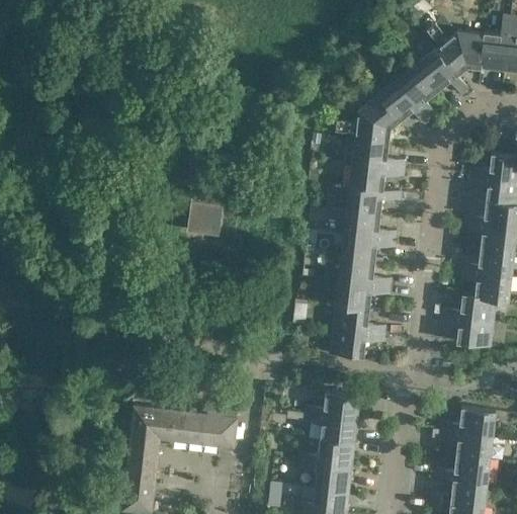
[(482,68),(506,71),(512,19),(504,18),(502,36),(486,34),(485,36),(482,68)]
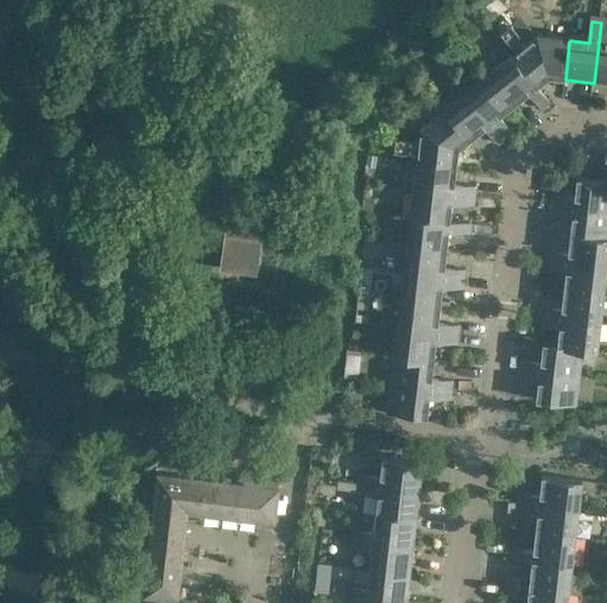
[(594,83),(606,84),(606,23),(601,23),(594,83)]
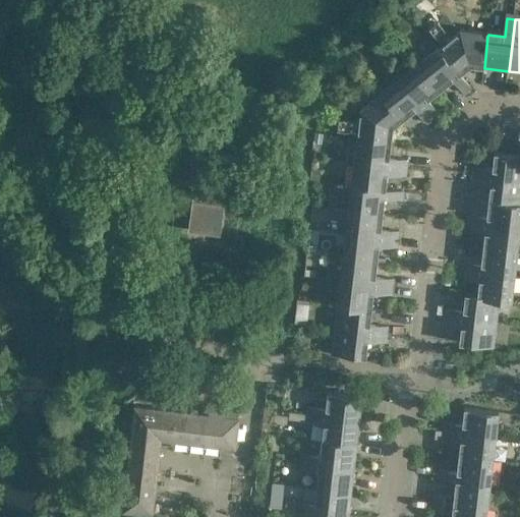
[(469,69),(461,33),(450,42),(438,26),(430,32),(442,47),(435,53),(467,95),(470,92),(459,77),(469,69)]
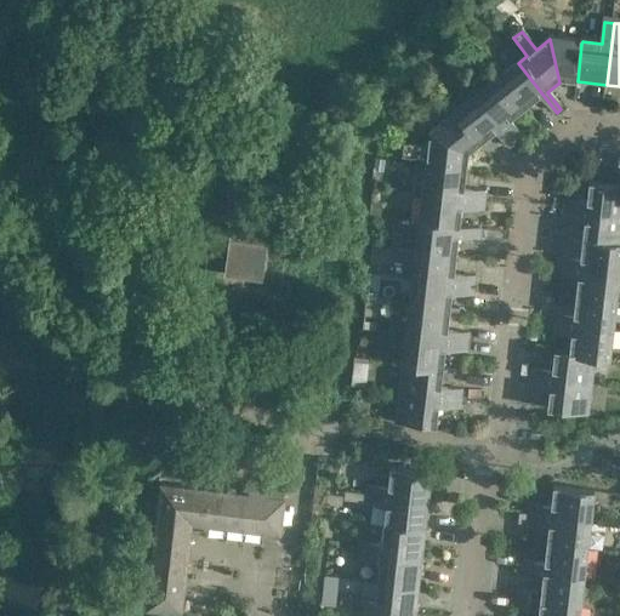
[(578,81),(581,44),(550,39),(559,83),(575,84),(576,81),(578,81)]
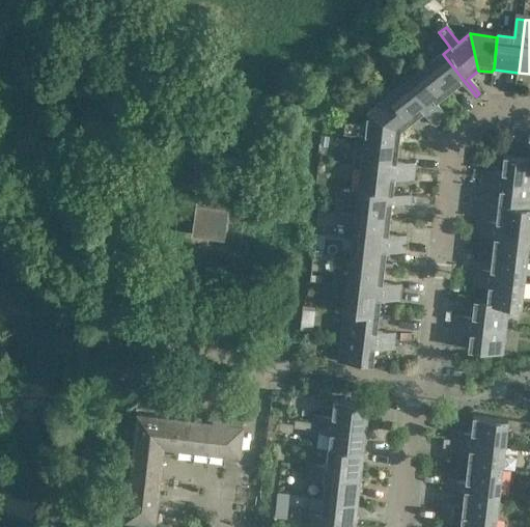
[(426,67),(448,93),(461,84),(472,99),(476,96),(443,54),(426,67)]
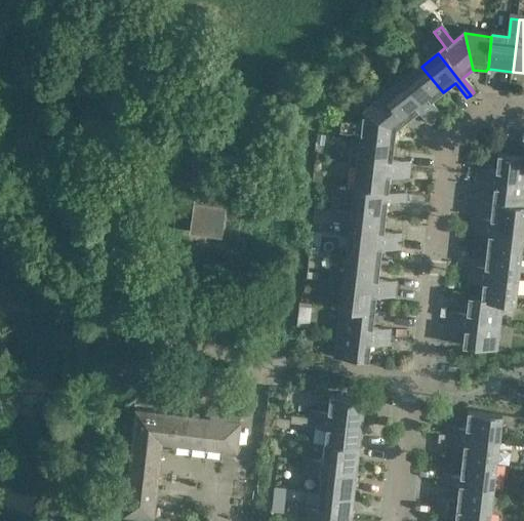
[(431,103),(443,92),(421,67),(403,81),(436,122),(442,117),(431,103)]
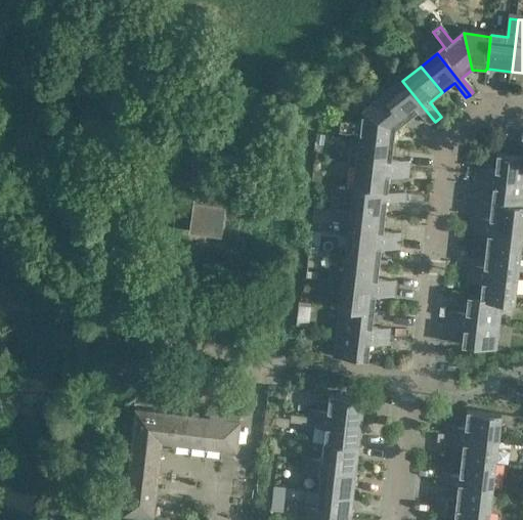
[(402,81),(385,95),(406,122),(418,113),(428,127),(435,122),(402,81)]
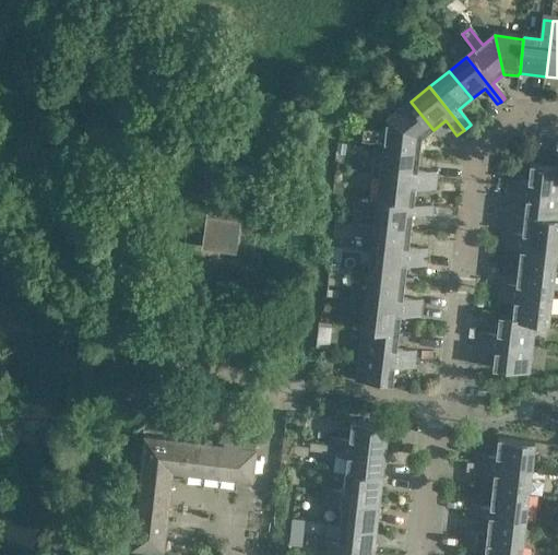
[(422,140),(434,130),(411,102),(387,120),(422,140)]
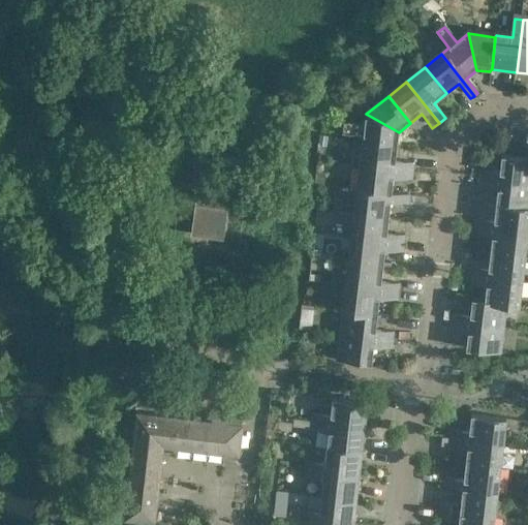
[(363,136),(363,144),(397,148),(399,132),(366,114),(365,127),(344,124),(343,134),(363,136)]
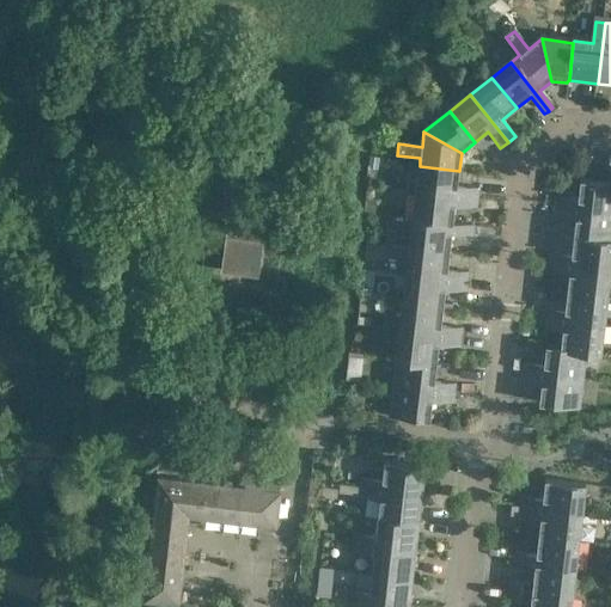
[(416,194),(476,201),(477,191),(457,189),(459,171),(420,166),(416,194)]
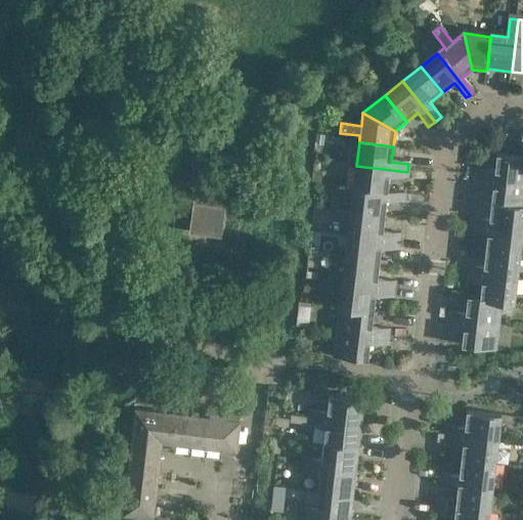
[(475,179),(522,184),(522,159),(496,157),(494,173),(476,171),(475,179)]
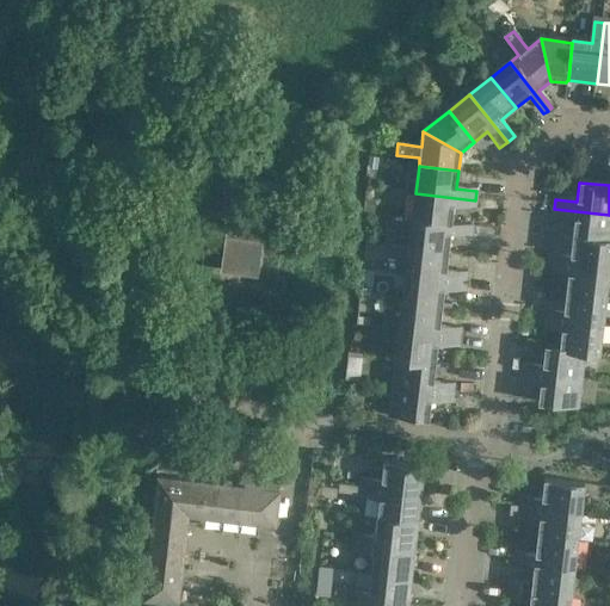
[(416,193),(412,226),(472,233),(472,228),(451,226),(454,206),(475,209),(475,201),(416,193)]
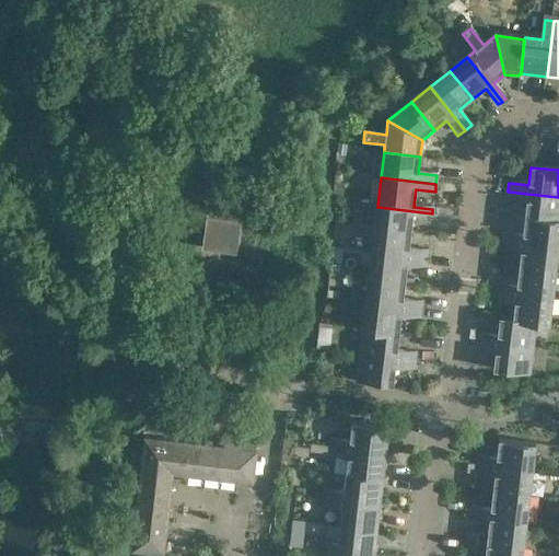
[(336,188),(335,198),(342,199),(345,189),(336,188)]
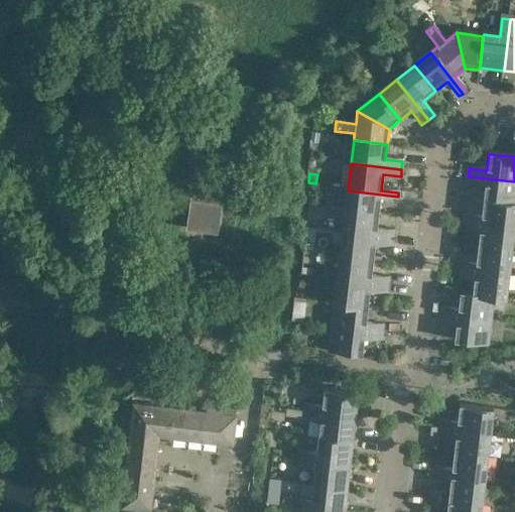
[(514,181),(468,176),(467,184),(485,186),(483,203),(514,206),(514,181)]
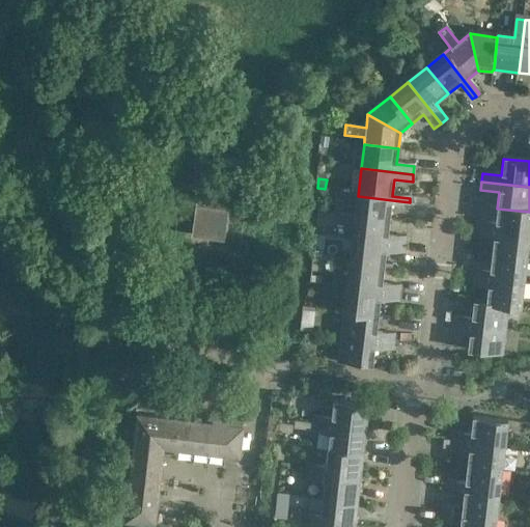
[(410,202),(358,196),(356,217),(389,220),(391,204),(409,207),(410,202)]
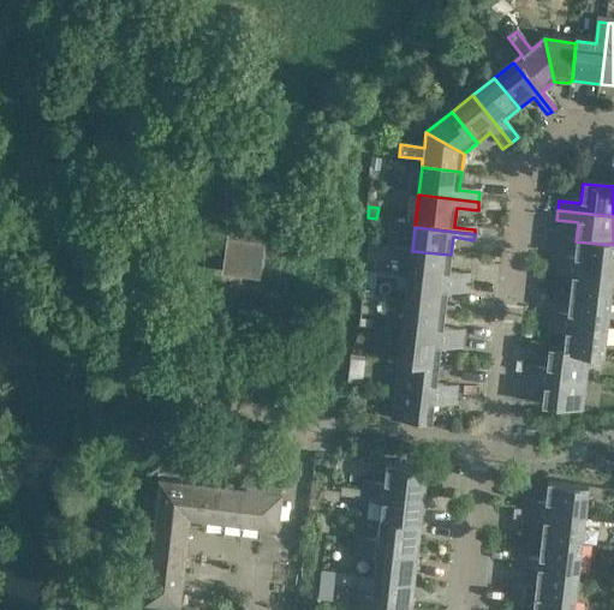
[(258,281),(266,233),(228,228),(221,275),(258,281)]
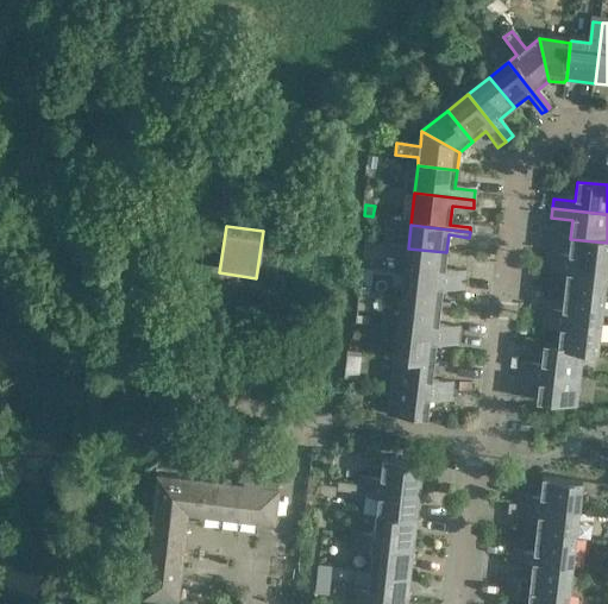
[(607,257),(607,243),(570,239),(569,257),(547,255),(546,264),(607,270),(607,257)]
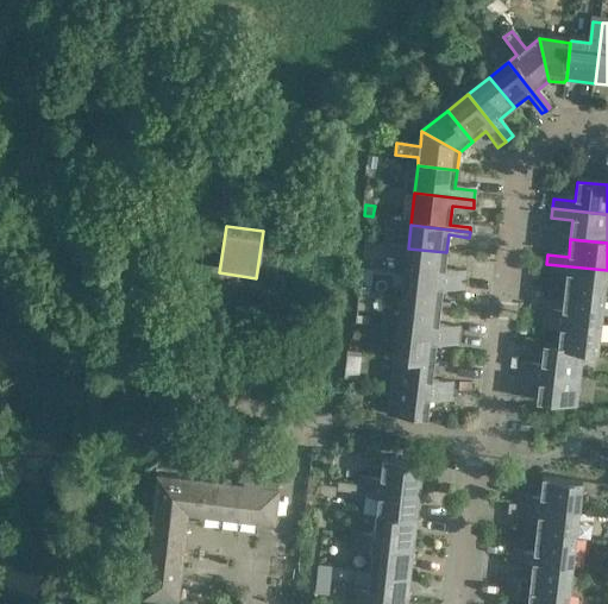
[(408,249),(405,276),(464,282),(465,272),(444,270),(446,252),(408,249)]
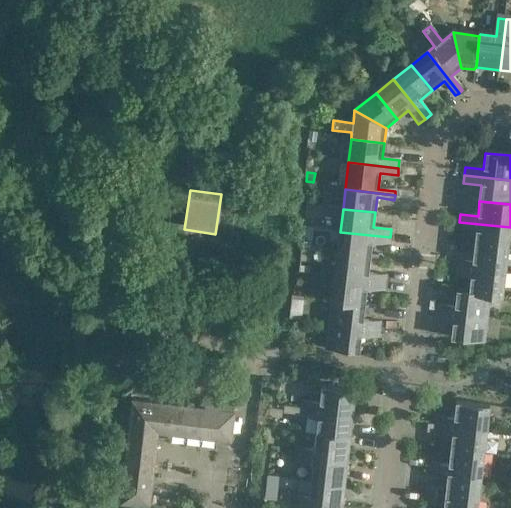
[(507,251),(510,227),(459,222),(458,229),(475,231),(474,247),(507,251)]
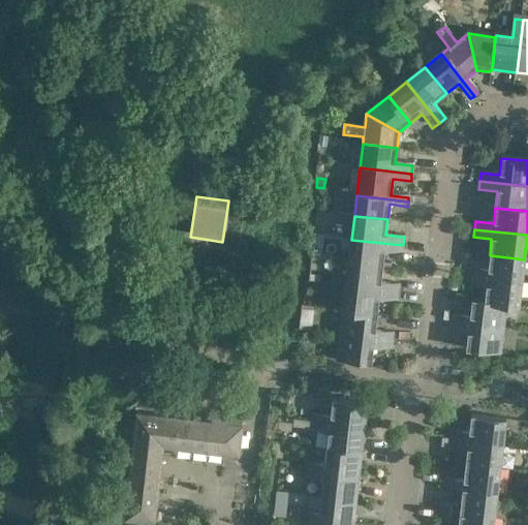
[(403,245),(351,240),(348,264),(381,268),(383,251),(402,253),(403,245)]
